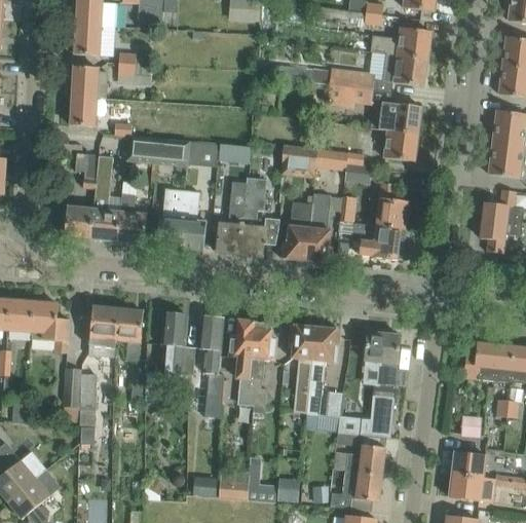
[(77,0),(76,25),(102,26),(115,27),(116,3),(104,2),(104,0),(77,0)]
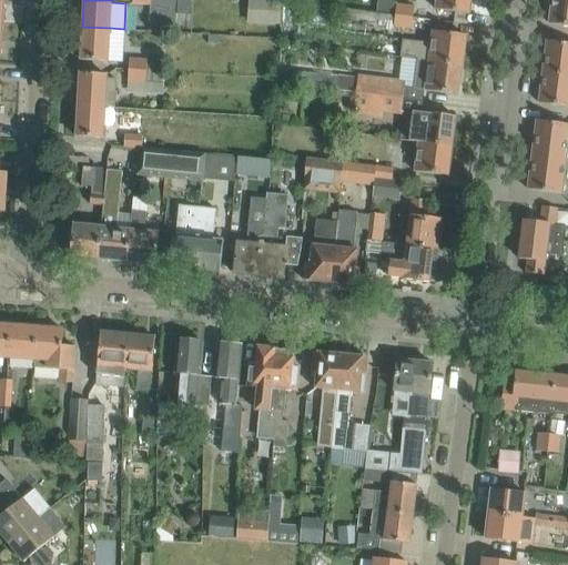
[(438,0),(437,8),(468,12),(469,0),(438,0)]
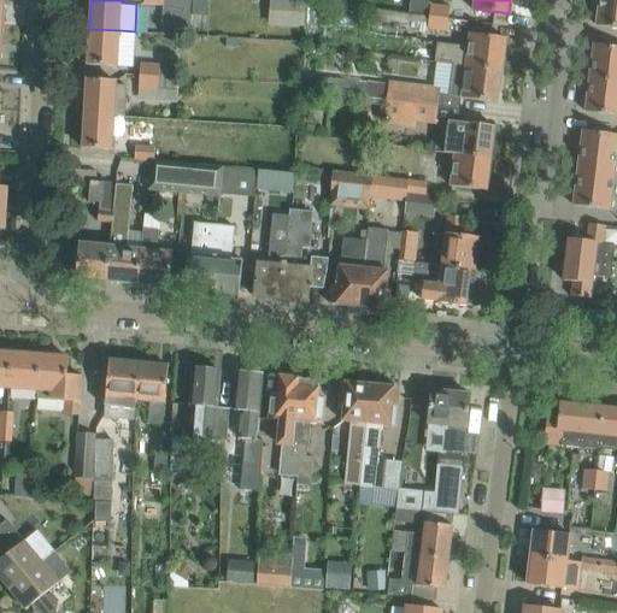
[(599,0),(597,24),(616,27),(616,0),(599,0)]
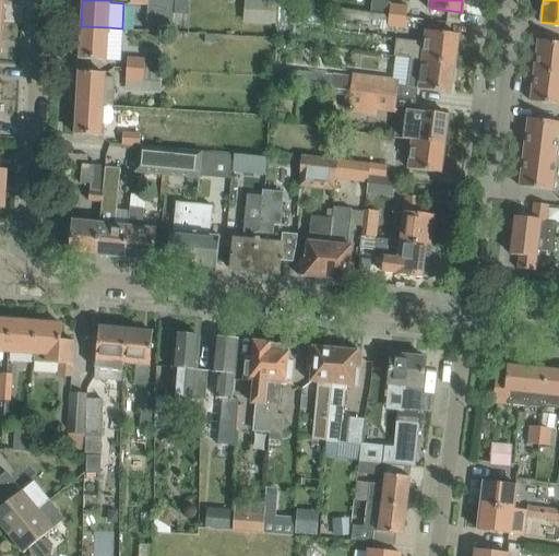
[(390,1),(389,13),(406,15),(407,3),(390,1)]
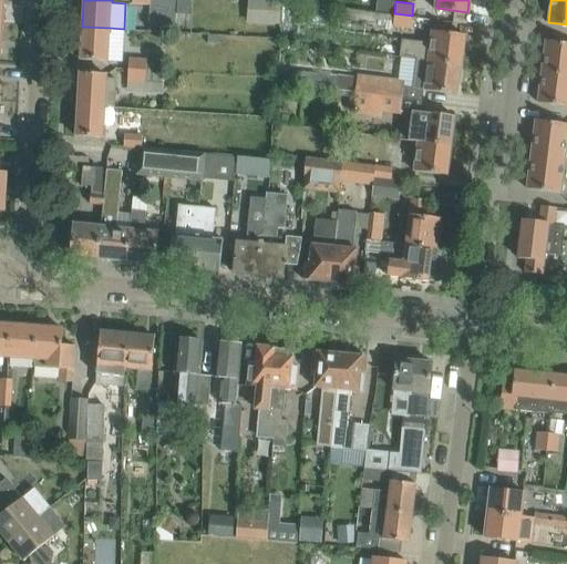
[(412,16),(394,13),(392,26),(411,28),(412,16)]
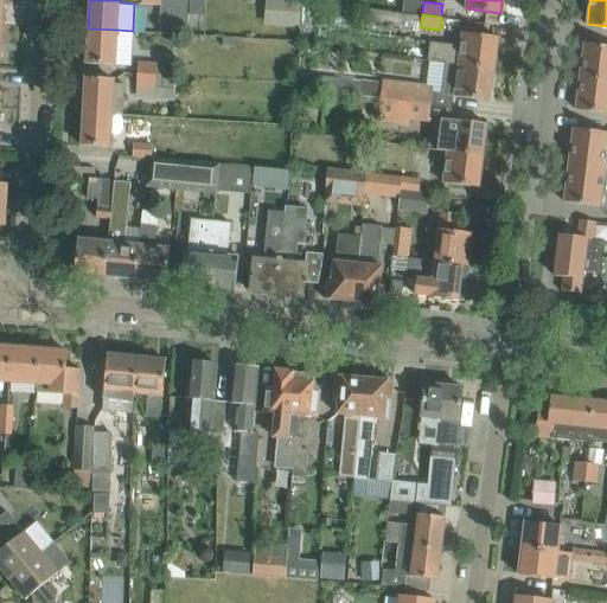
[(117,30),(88,29),(85,62),(116,64),(117,30)]
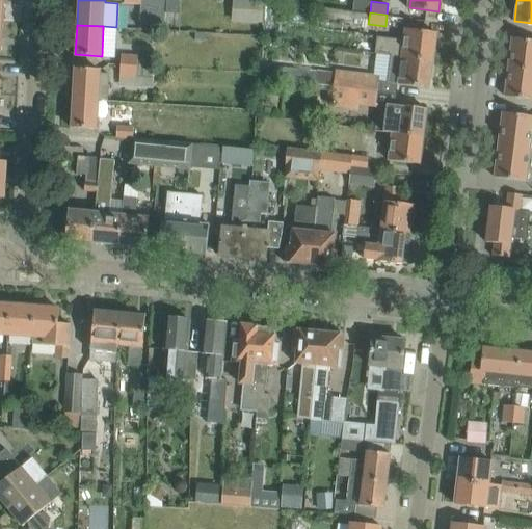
[(143,28),(142,41),(155,41),(156,29),(143,28)]
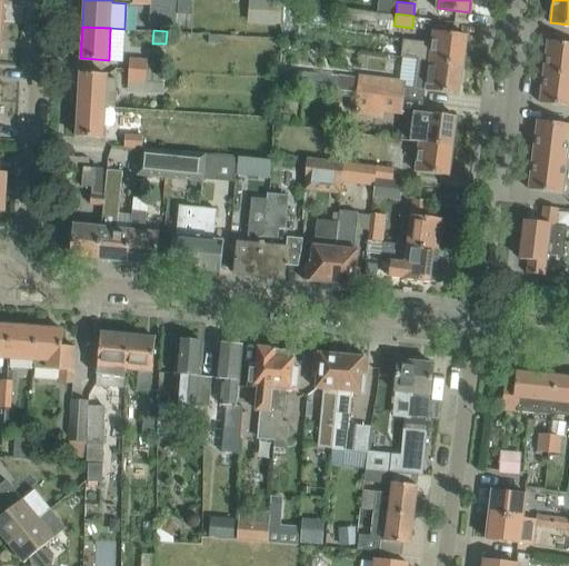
[(407,56),(407,57),(420,59),(462,63),(466,33),(436,30),(433,41),(402,37),(400,55),(407,56)]
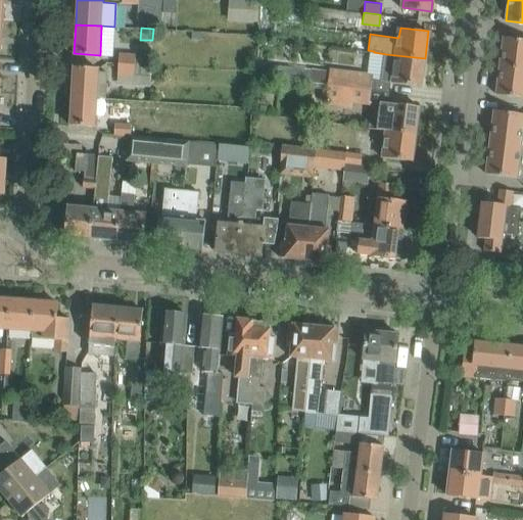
[(522,38),(504,36),(500,64),(522,67),(522,38)]
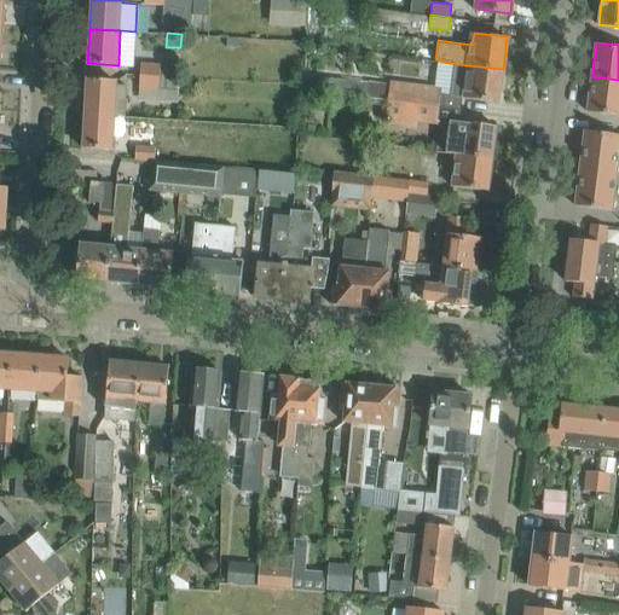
[(140,61),(139,73),(158,75),(160,62),(140,61)]
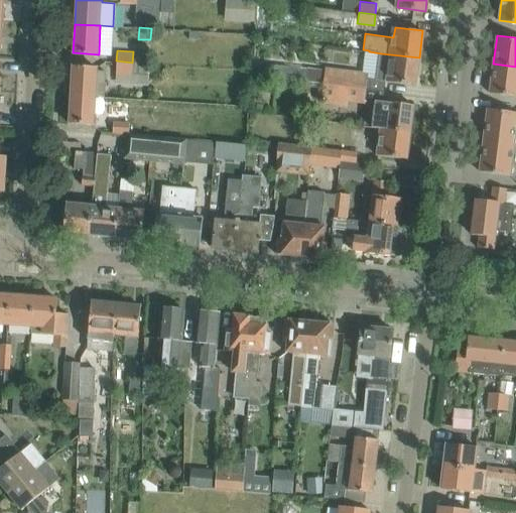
[(327,68),(325,84),(381,91),(382,80),(415,85),(419,57),(381,53),(378,80),(366,78),(366,73),(327,68)]
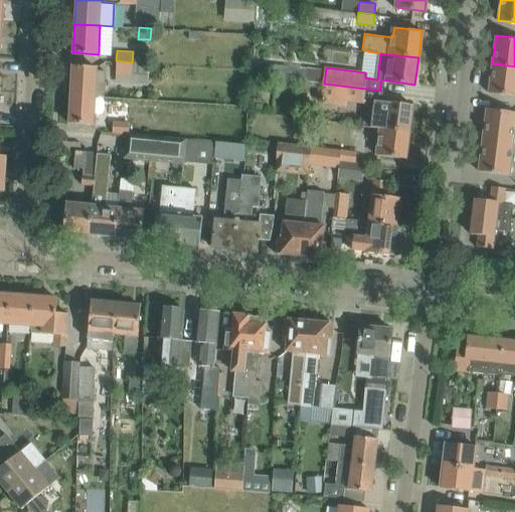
[(132,62),(116,60),(115,71),(131,72),(132,62)]
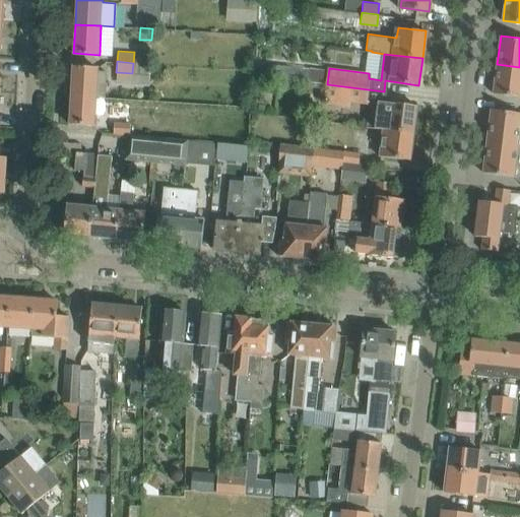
[(519,67),(497,64),(494,92),(519,95),(519,67)]
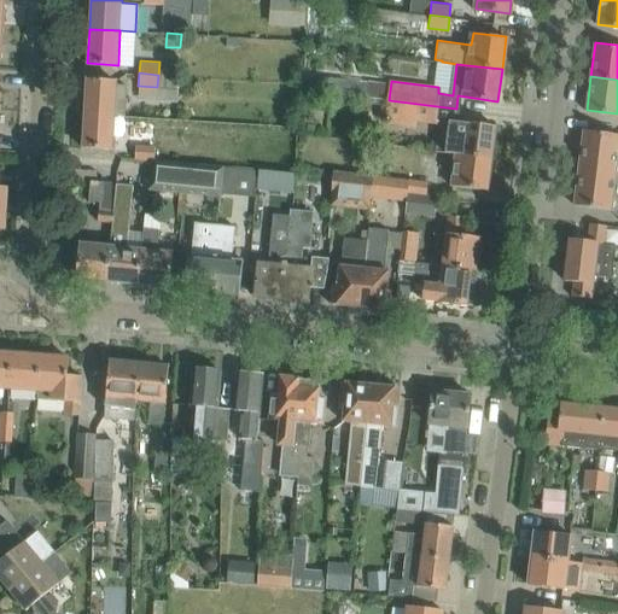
[(87,77),(85,112),(115,113),(124,115),(127,83),(116,82),(117,80),(87,77)]
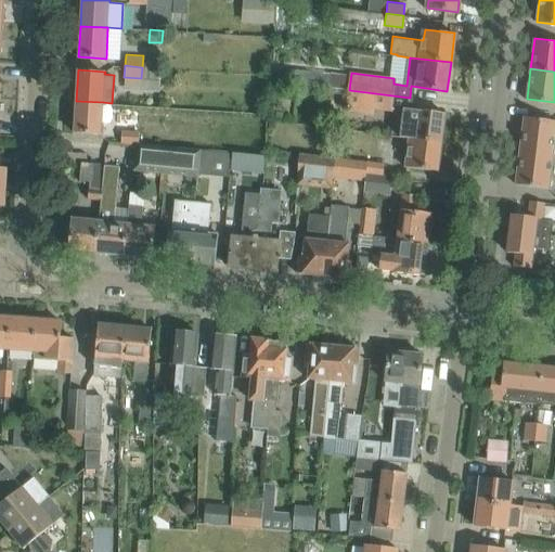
[(411,137),(411,138),(440,141),(444,112),(409,107),(410,98),(349,90),(347,110),(374,113),(375,105),(402,108),(399,136),(411,137)]
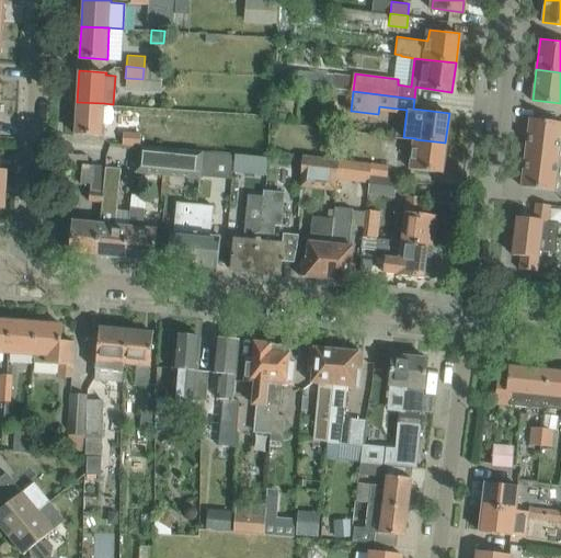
[(104,103),(77,102),(75,133),(102,135),(104,103)]
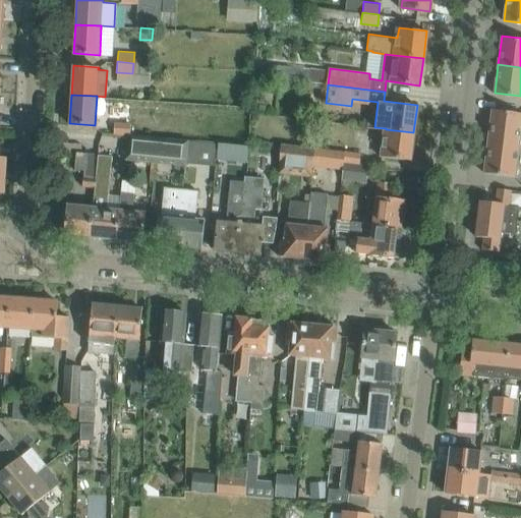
[(159,110),(152,109),(131,109),(130,121),(116,121),(115,131),(127,132),(131,132),(157,134),(159,110)]
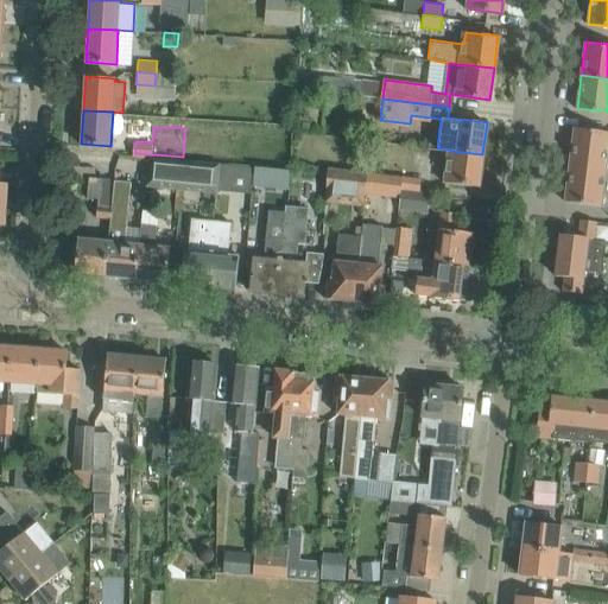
[(607,131),(575,127),(570,164),(603,169),(607,134),(607,131)]
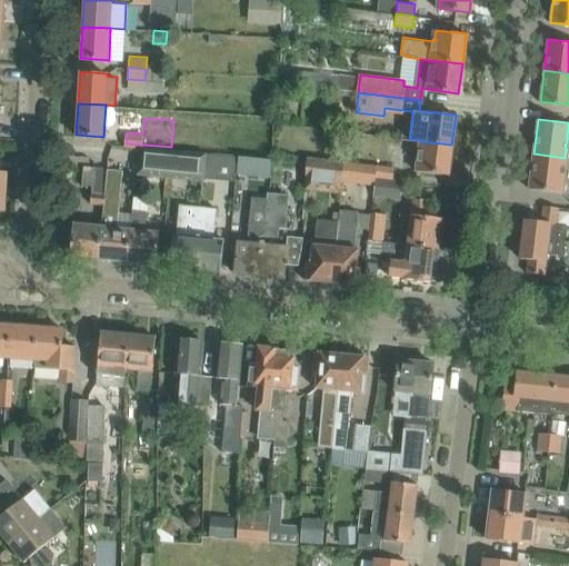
[(451,145),(421,141),(418,170),(448,175),(451,145)]
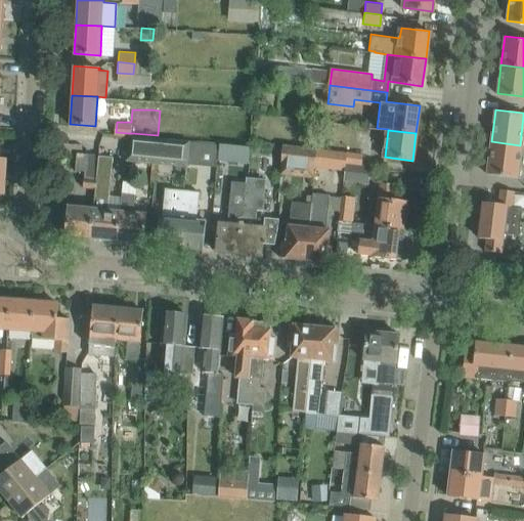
[(125,159),(156,163),(158,136),(158,135),(128,133),(125,159)]
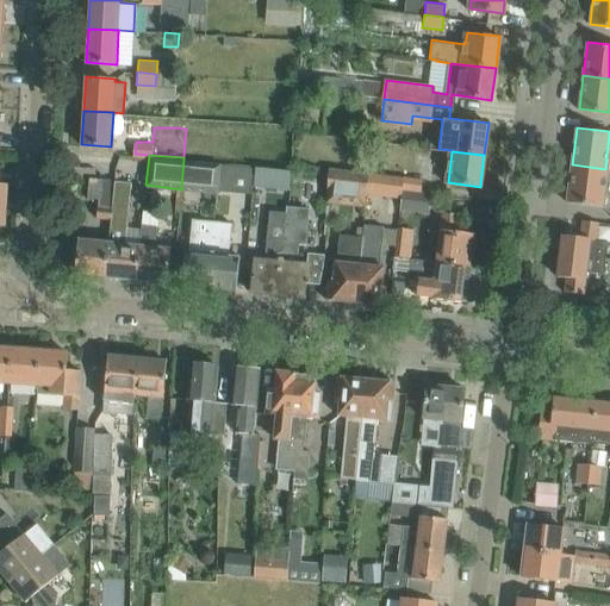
[(181,189),(216,193),(217,193),(219,175),(219,162),(184,158),(181,189)]
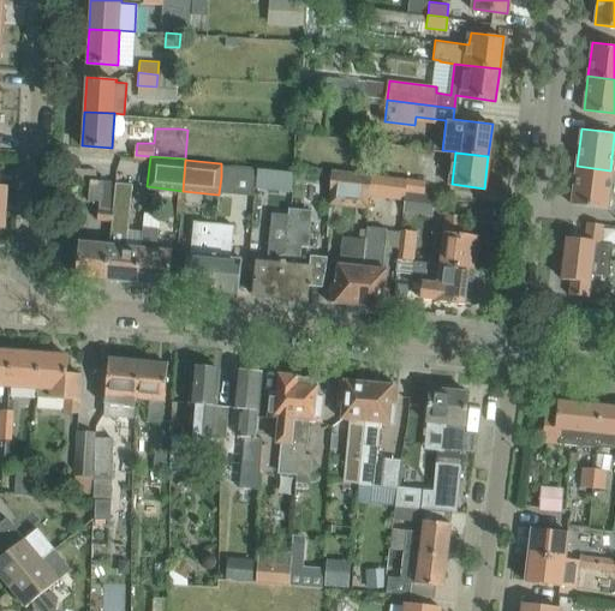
[(255,167),(221,163),(221,177),(254,179),(255,167)]
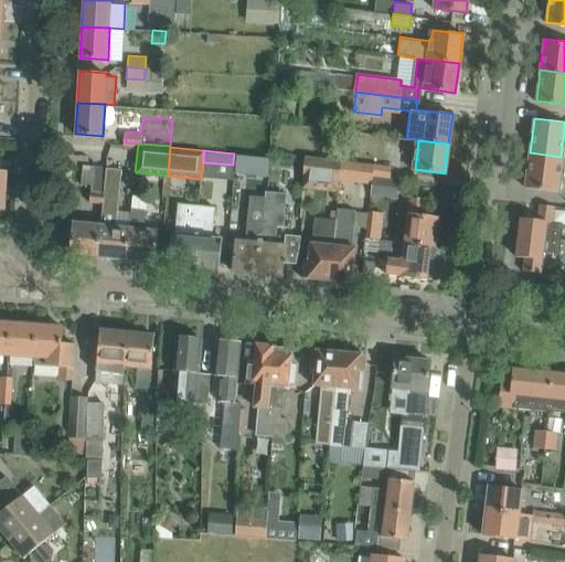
[(269,156),(237,152),(236,167),(269,169),(269,156)]
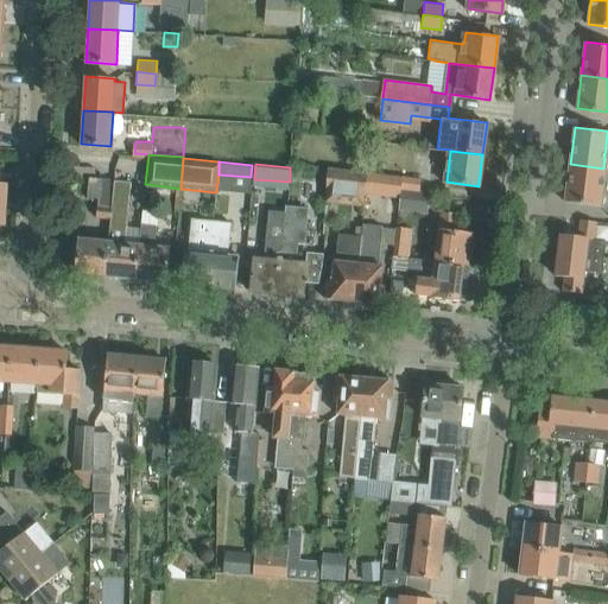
[(603,169),(570,164),(565,201),(599,205),(603,169)]
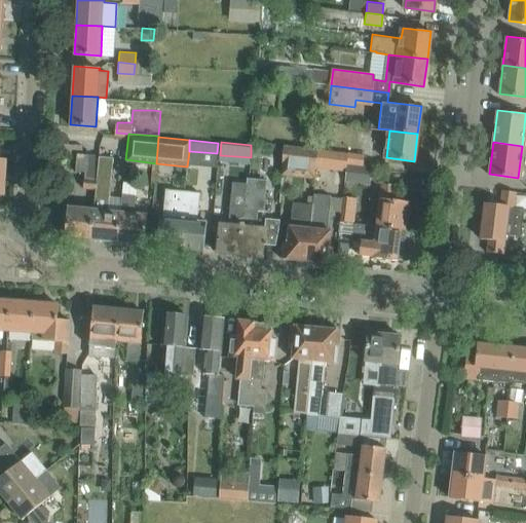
[(280,173),(314,178),(315,166),(318,149),(283,144),(280,173)]
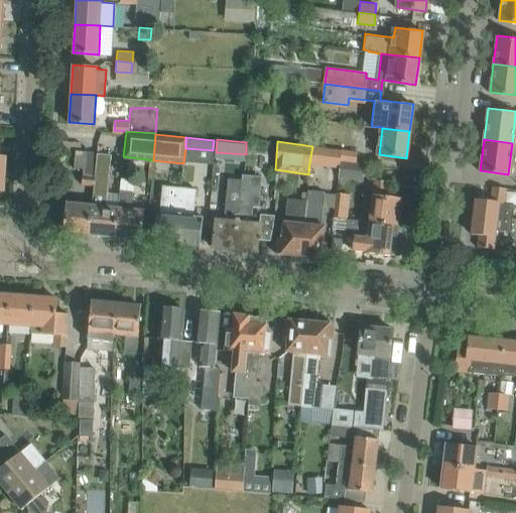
[(340,159),(341,160),(355,162),(357,144),(345,143),(345,149),(341,148),(340,159)]
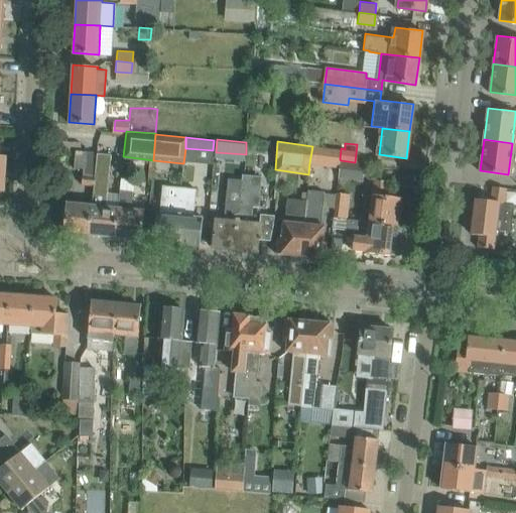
[(94,184),(98,152),(97,152),(97,151),(75,149),(73,166),(84,167),(82,183),(94,184)]
